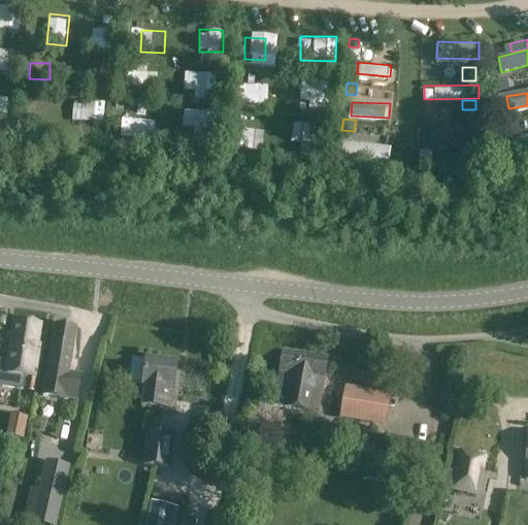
[(298,145),(314,144),(314,126),(298,126),(298,145)]
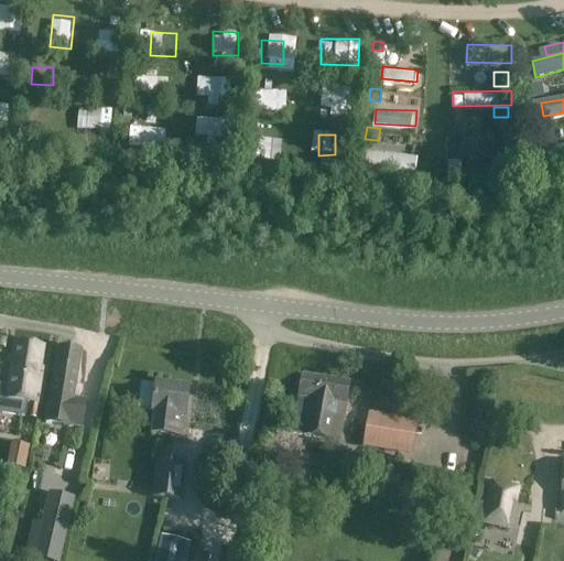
[(466,143),(457,144),(458,160),(496,157),(495,141),(495,135),(466,137),(466,143)]
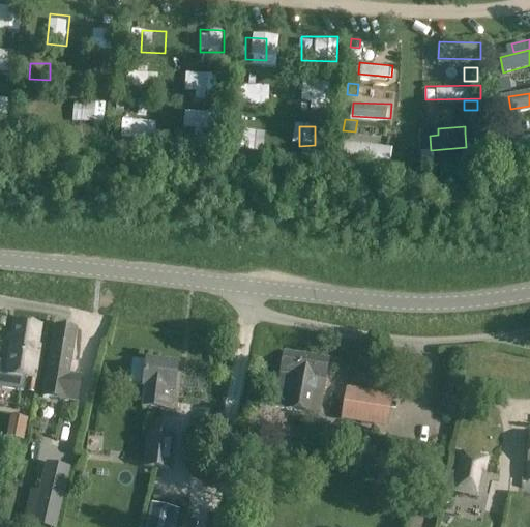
[(248,144),(261,146),(264,132),(252,128),(248,144)]
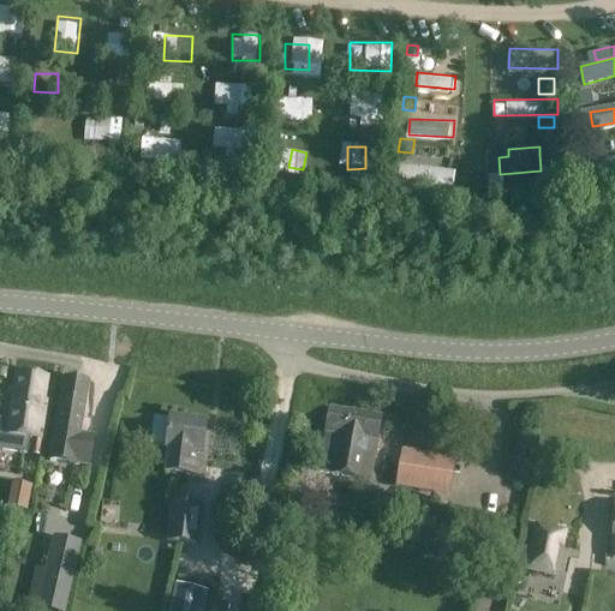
[(453,187),(457,169),(401,160),(398,178),(453,187)]
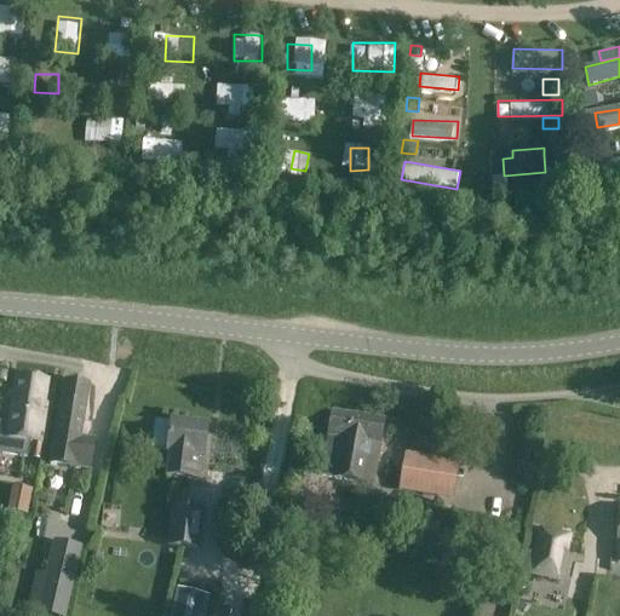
[(595,171),(584,173),(586,184),(597,183),(595,171)]
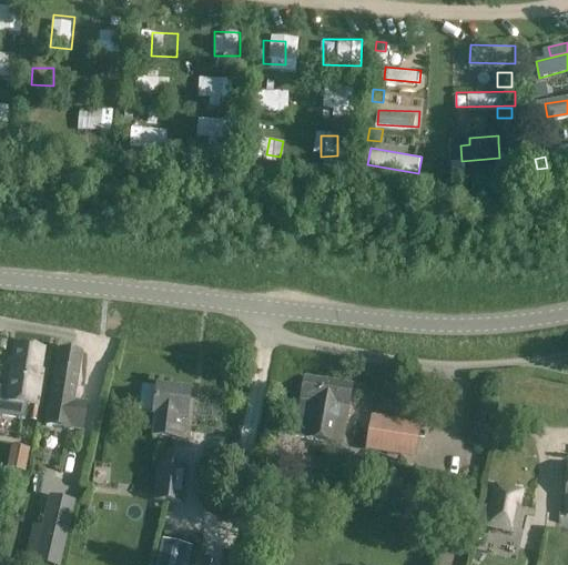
[(517,162),(504,163),(504,174),(517,173),(517,162)]
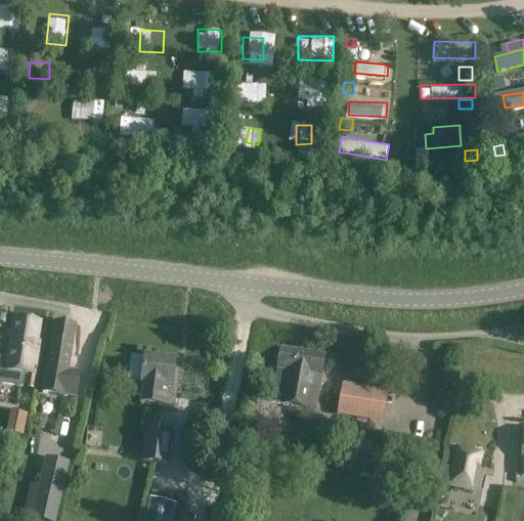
[(403,177),(402,188),(413,188),(415,177),(413,177),(403,177)]
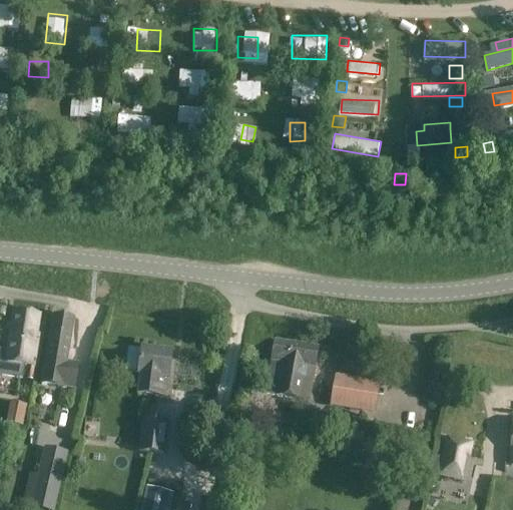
[(0,373),(22,377),(24,366),(35,368),(41,334),(36,333),(39,312),(14,308),(8,350),(0,348),(0,373)]
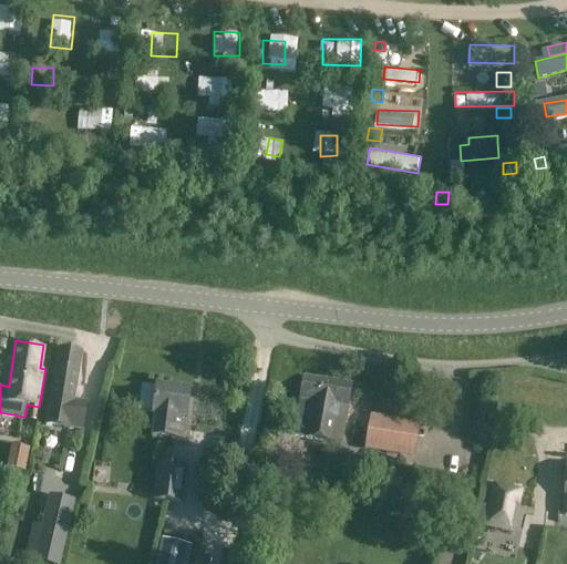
[(74,399),(79,372),(82,351),(59,347),(47,424),(82,430),(86,401),(74,399)]
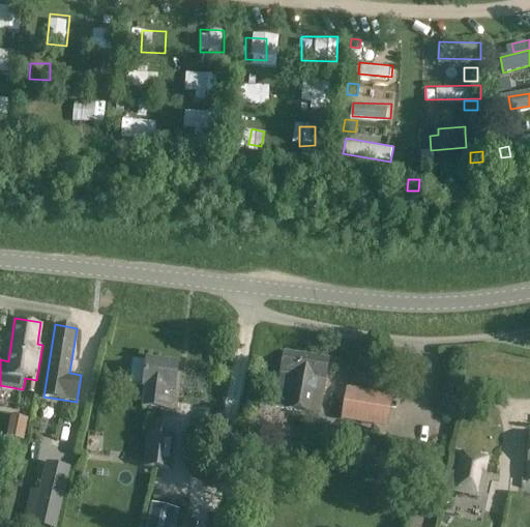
[(284,350),(277,387),(274,404),(303,409),(307,391),(322,394),(325,377),(324,377),(327,358),(284,350)]
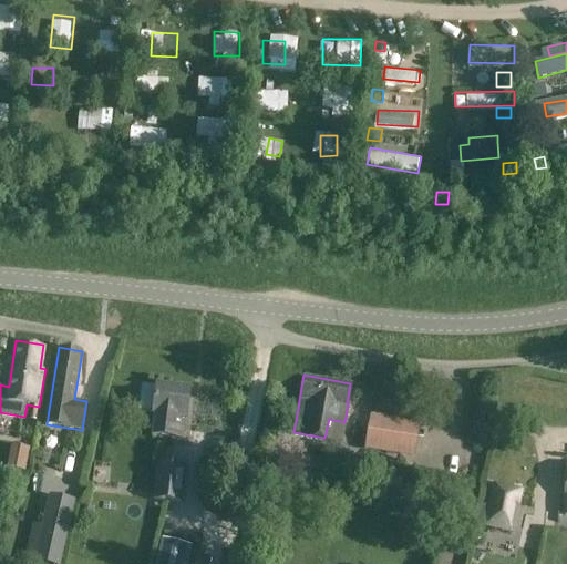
[(140,401),(140,409),(154,410),(153,414),(151,434),(171,437),(185,438),(185,434),(187,416),(186,416),(189,388),(157,385),(156,386),(142,383),(140,401)]
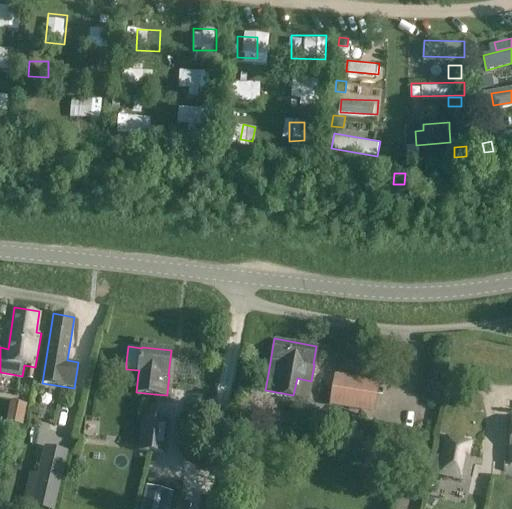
[(373,410),(378,377),(332,370),(328,404),(373,410)]
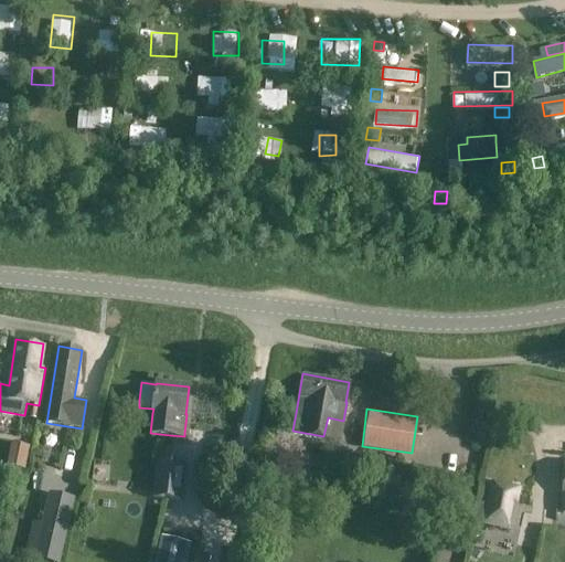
[(24,467),(29,449),(13,447),(9,465),(24,467)]
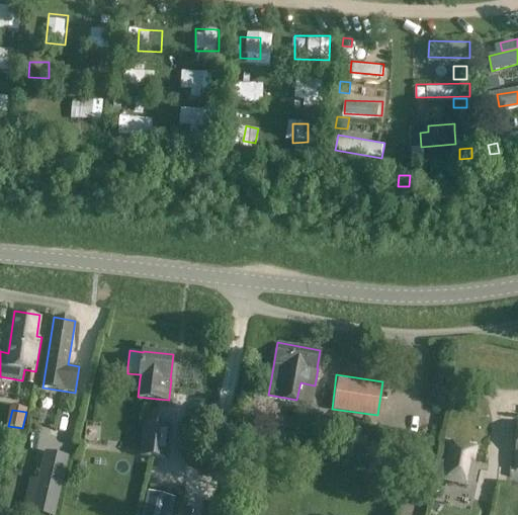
[(165,457),(169,425),(145,422),(141,454),(165,457)]
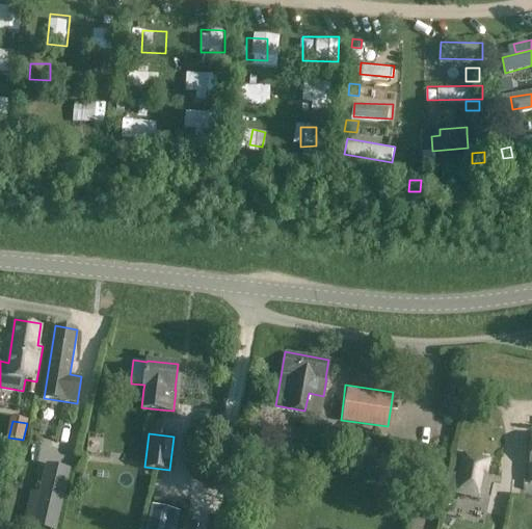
[(361,447),(361,449),(361,450),(362,452),(362,453),(363,454),(364,455),(366,456),(368,457),(370,457),(372,456),(373,455),(374,454),(375,453),(376,452),(377,450),(377,449),(376,447),(376,445),(375,444),(373,442),(372,442),(370,441),(369,441),(367,441),(366,442),(364,442),(363,444),(362,445),(361,447)]
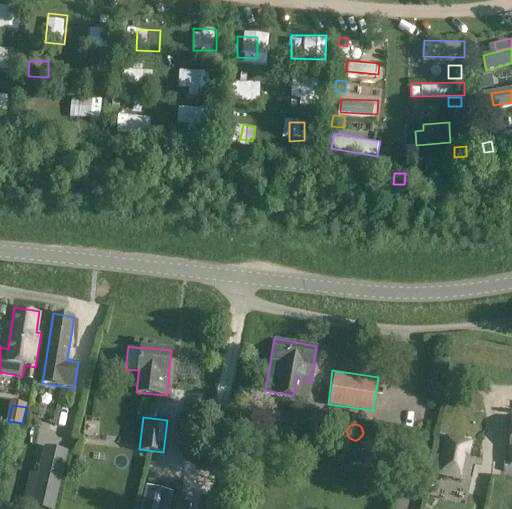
[(445,436),(438,472),(456,477),(465,440),(445,436)]
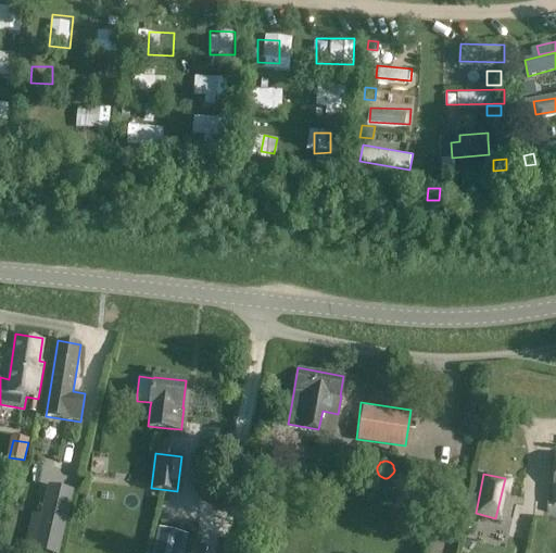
[(72,487),(48,482),(33,549),(58,552),(72,487)]
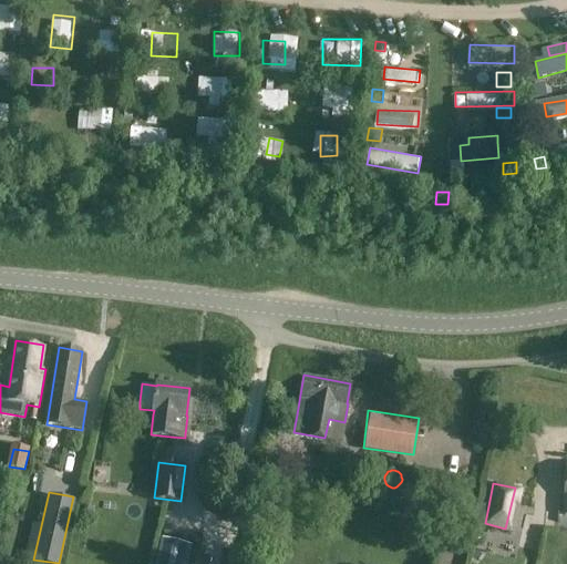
[(162,540),(155,563),(183,563),(186,554),(174,551),(176,543),(162,540)]
